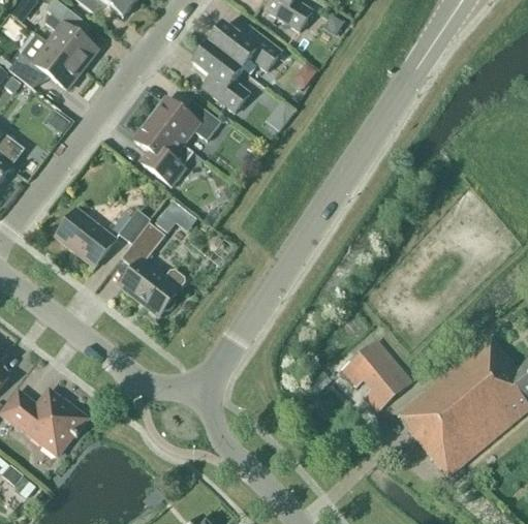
[(49,42),(84,69),(99,50),(74,30),(83,19),(57,0),(55,0),(48,10),(52,13),(45,22),(58,31),(49,41),(49,42)]
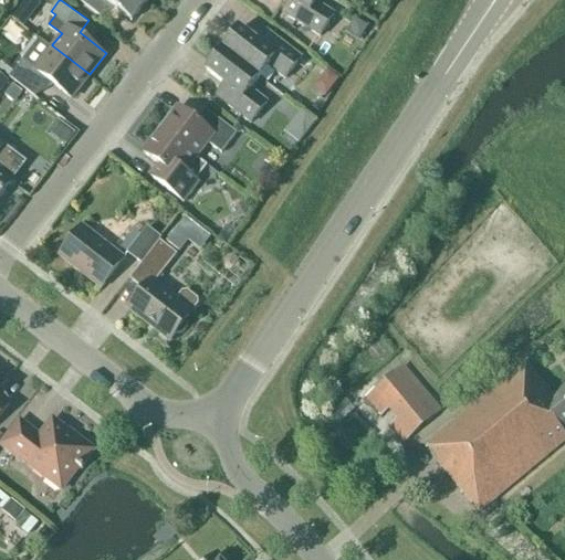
[(133,18),(146,0),(83,0),(101,13),(111,1),(133,18)]
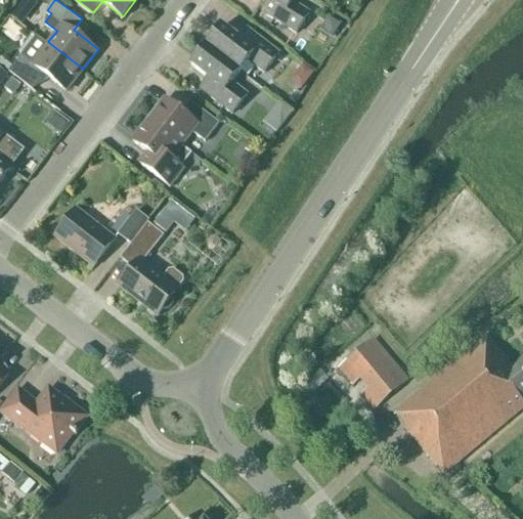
[(268,0),(263,9),(297,31),(310,10),(295,0),(268,0)]
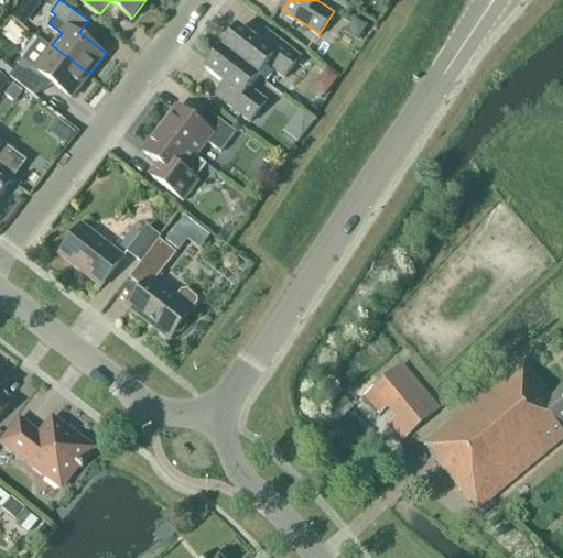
[(223,46),(260,74),(269,63),(285,76),(301,55),(267,28),(258,39),(239,24),(223,46)]
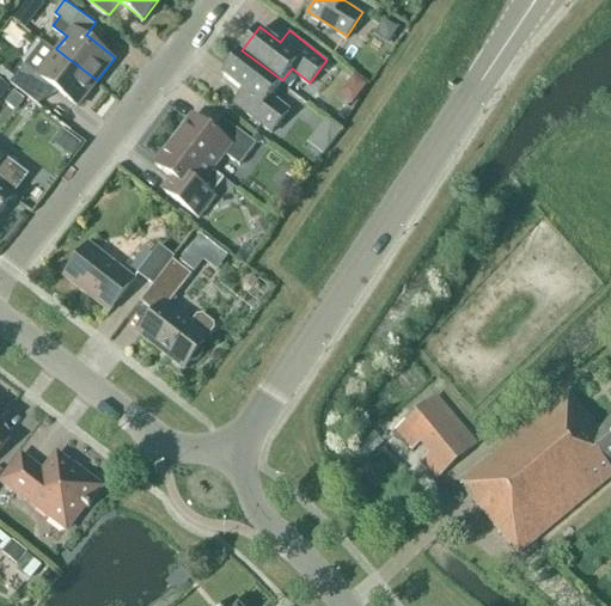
[(56,49),(56,48),(44,38),(11,81),(38,102),(53,84),(79,104),(97,80),(56,49)]
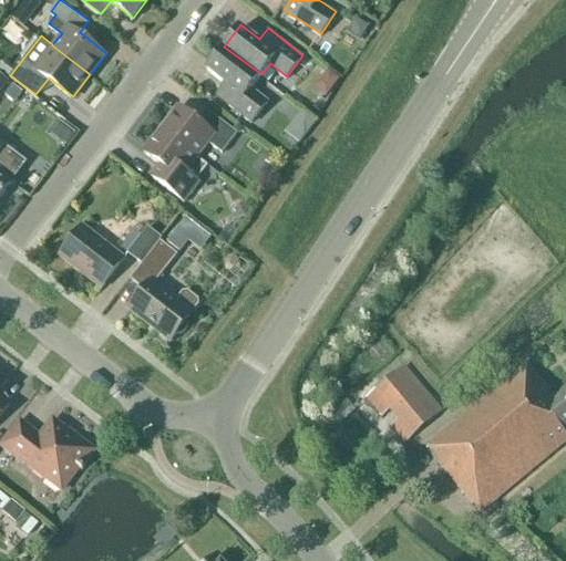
[(251,86),(261,74),(224,47),(207,68),(226,82),(217,93),(253,121),(268,100),(251,86)]
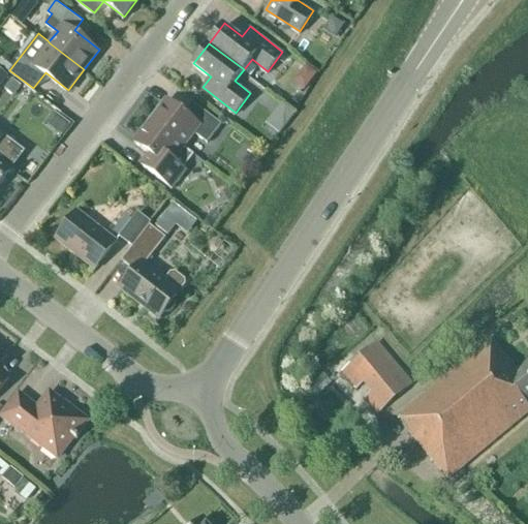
[(0,81),(1,82),(8,64),(0,60),(0,81)]
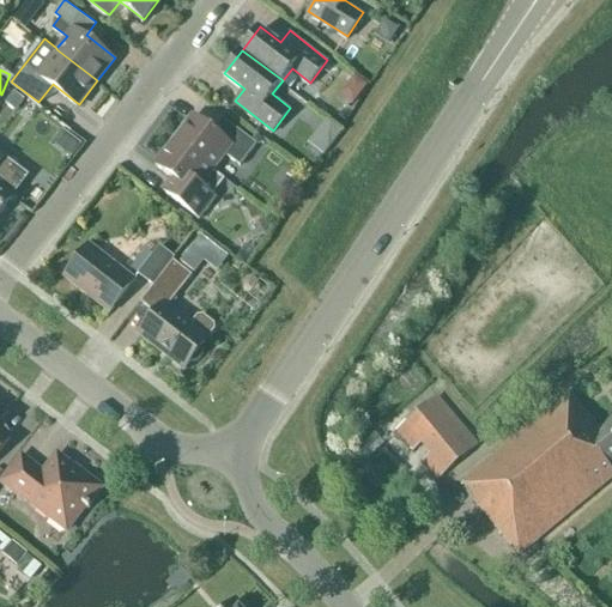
[(329,145),(343,119),(326,110),(311,135),(329,145)]
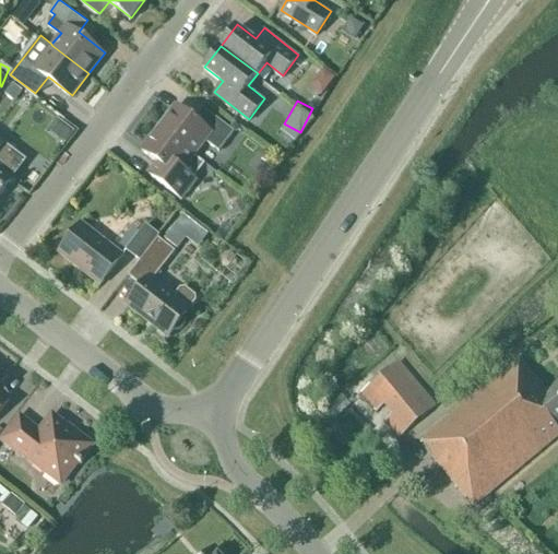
[(159,126),(194,152),(205,138),(220,149),(235,129),(204,105),(196,117),(177,103),(159,126)]
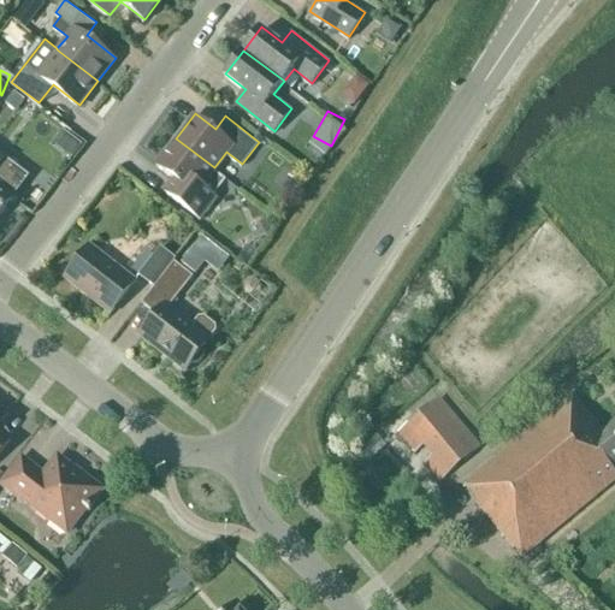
[(218,195),(214,193),(226,177),(214,169),(214,167),(176,138),(157,163),(177,178),(167,190),(201,217),(218,195)]
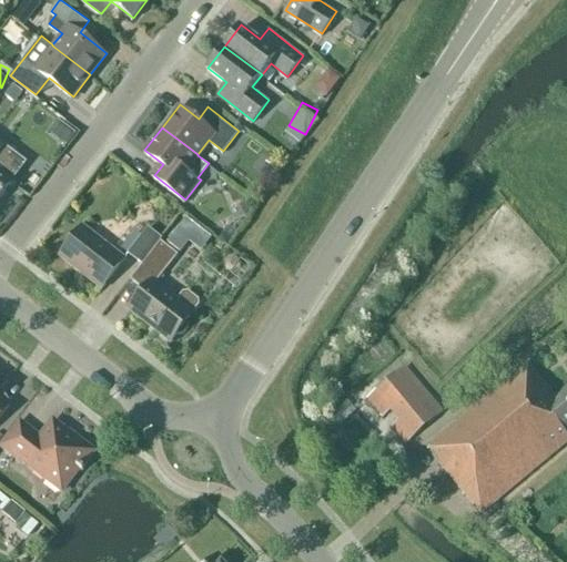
[(12,179),(0,169),(0,147),(4,143),(0,139),(0,195),(18,173),(18,172),(12,179)]
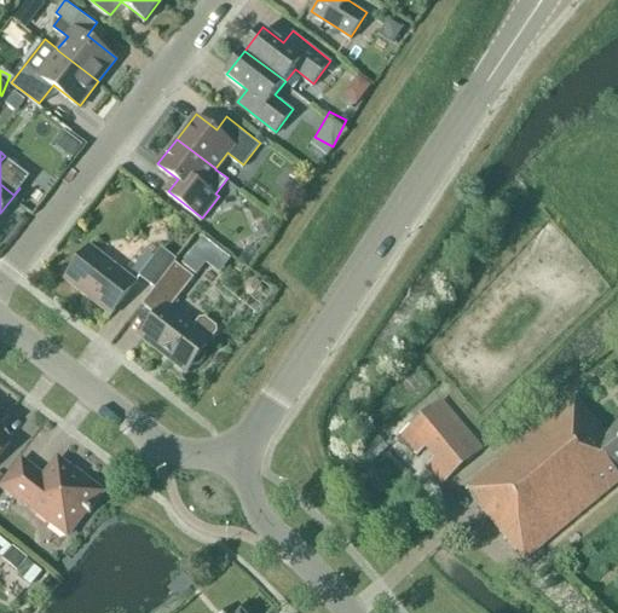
[(196,240),(189,254),(202,261),(211,247),(196,240)]
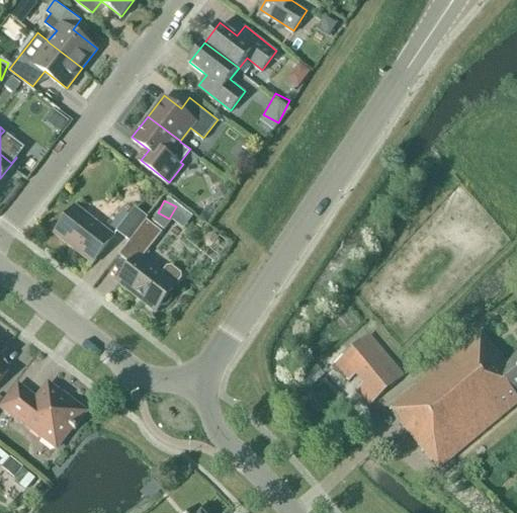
[(93,260),(113,234),(76,204),(56,231),(93,260)]
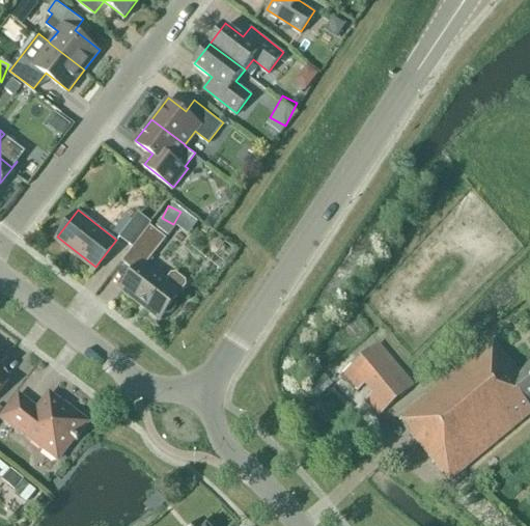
[(133,245),(146,227),(152,220),(139,210),(120,234),(133,245)]
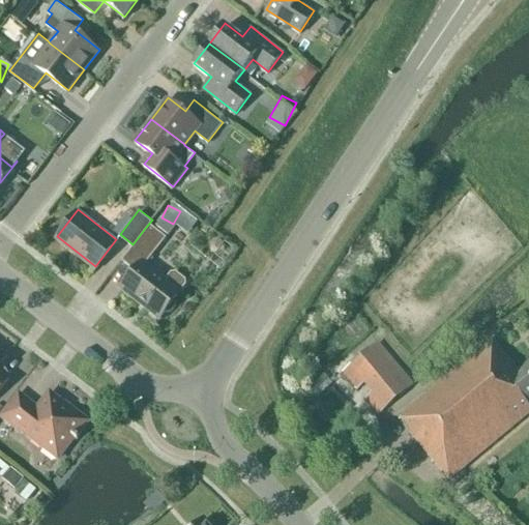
[(146,227),(133,244),(122,258),(136,268),(121,286),(159,316),(166,310),(171,309),(174,305),(176,301),(176,296),(181,289),(180,289),(186,282),(185,278),(176,269),(172,270),(166,278),(146,262),(163,240),(146,227)]
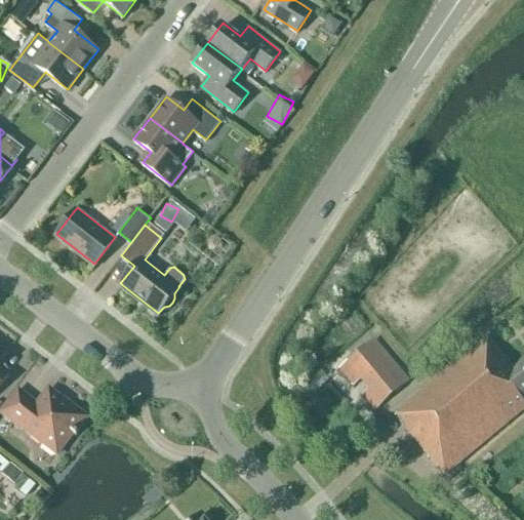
[(523,398),(522,396),(523,394),(523,356),(514,365),(488,332),(396,409),(408,424),(406,425),(446,473),(523,407),(523,398)]
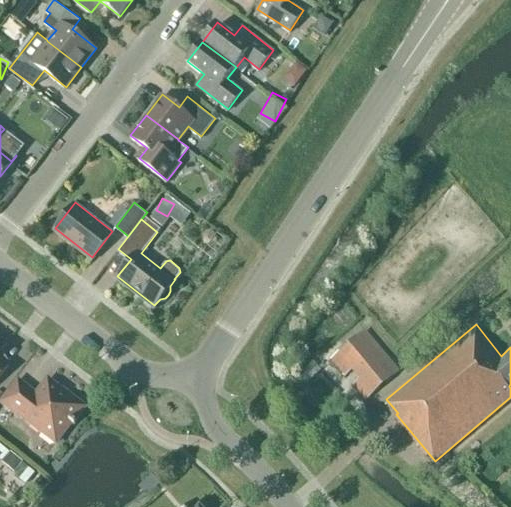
[(399,368),(366,328),(357,335),(332,357),(346,373),(352,367),(360,377),(354,383),(366,397),(399,368)]
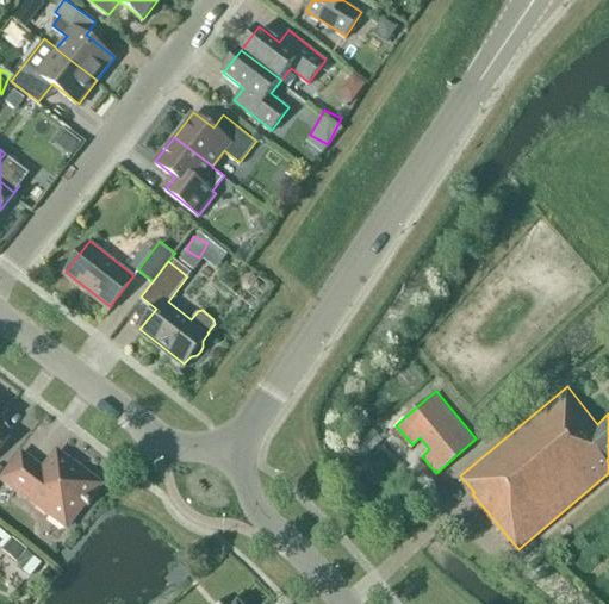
[(0,446),(11,433),(0,423),(0,418),(8,408),(0,402),(0,446)]
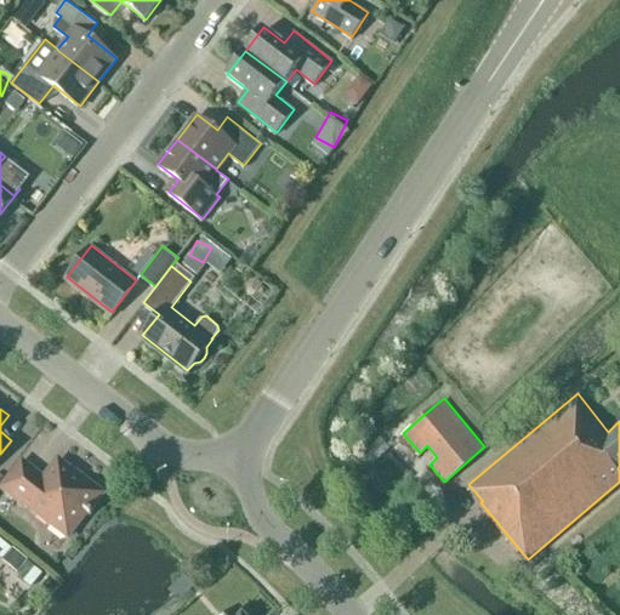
[(85,478),(58,457),(45,476),(22,459),(3,485),(27,504),(28,502),(68,534),(87,510),(91,513),(94,510),(91,508),(106,490),(86,476),(85,478)]
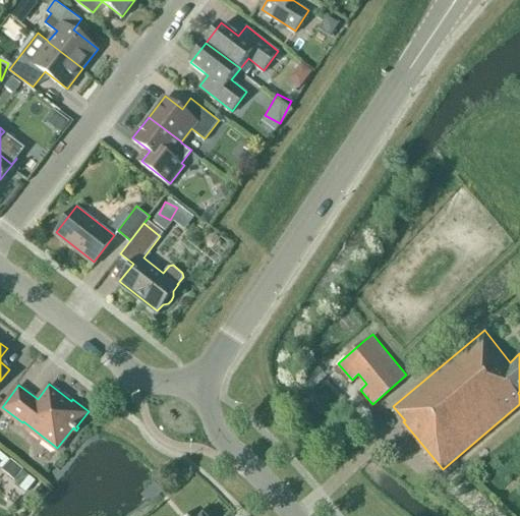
[(29,490),(38,478),(25,468),(15,479),(29,490)]
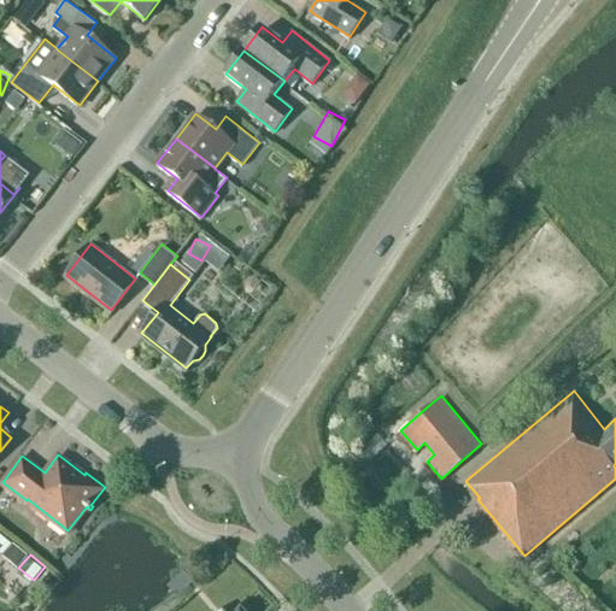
[(247,610),(239,600),(227,610),(247,610)]
